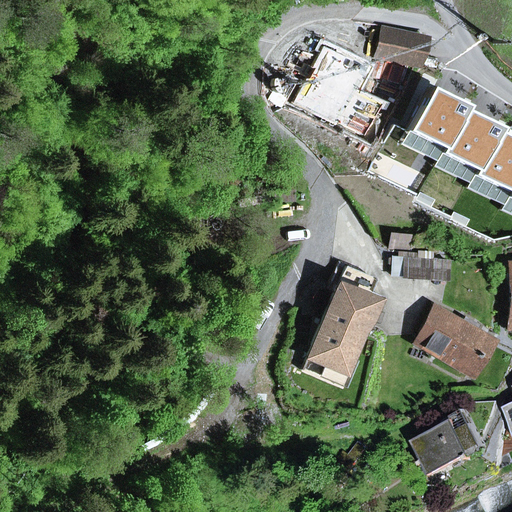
[(375,56),(419,66),(422,55),(425,39),(381,29),(375,56)]
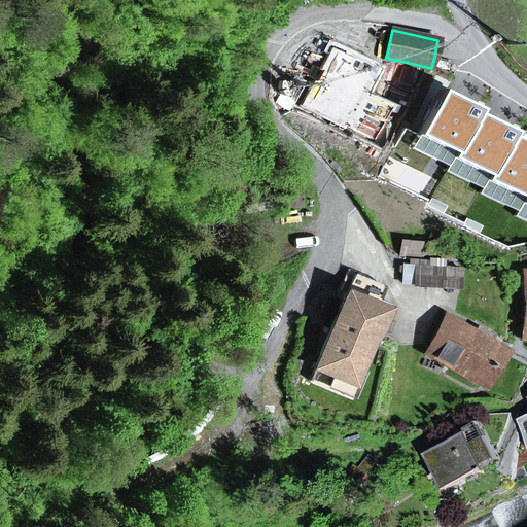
[(401,241),(399,256),(421,258),(422,243),(401,241)]
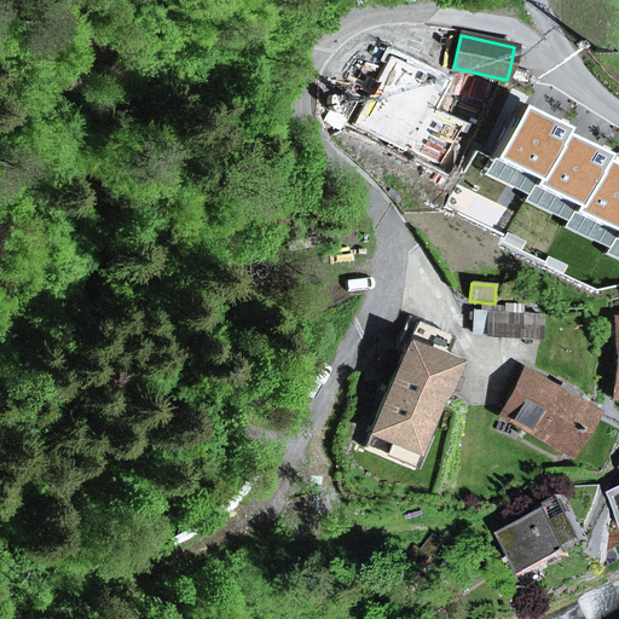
[(474,311),(472,334),(541,340),(543,317),(521,314),(521,306),(504,305),(504,314),(474,311)]
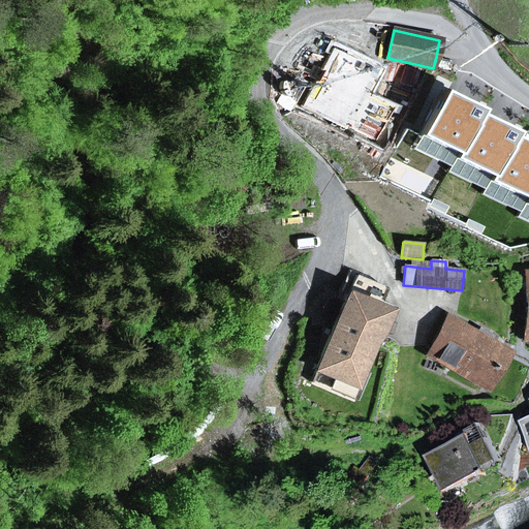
[(386,290),(385,287),(356,276),(315,370),(334,378),(355,387),(362,371),(368,374),(396,308),(382,302),(386,290)]
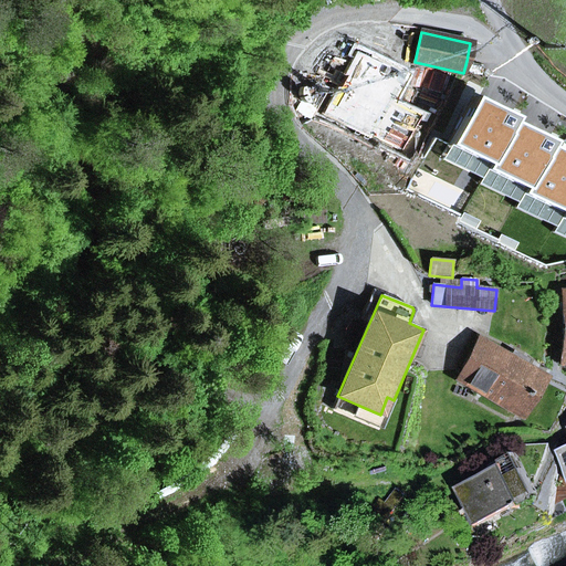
[(477,346),(459,379),(517,412),(538,378),(501,355),(477,346)]
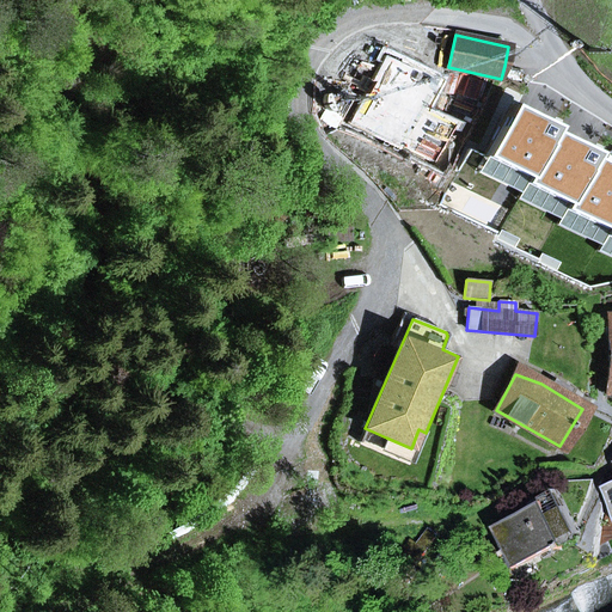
[(380,451),(412,465),(426,433),(418,429),(411,448),(386,438),(380,451)]
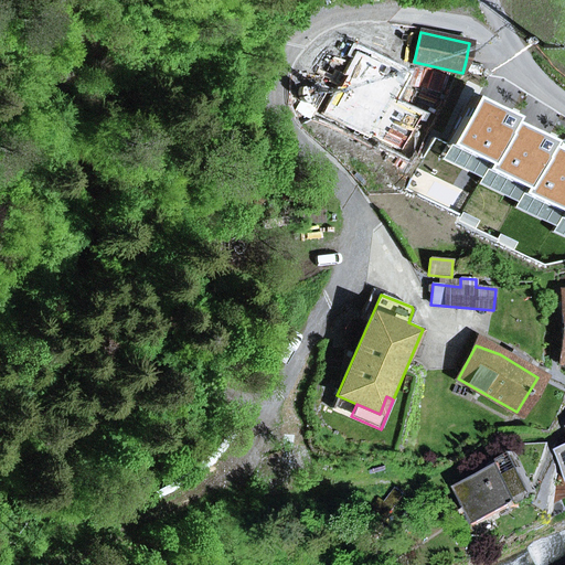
[(524,504),(522,501),(537,493),(525,470),(518,473),(509,455),(489,466),(491,469),(457,487),(468,509),(465,510),(467,514),(470,512),(477,525),(518,504),(519,508),(524,504)]
